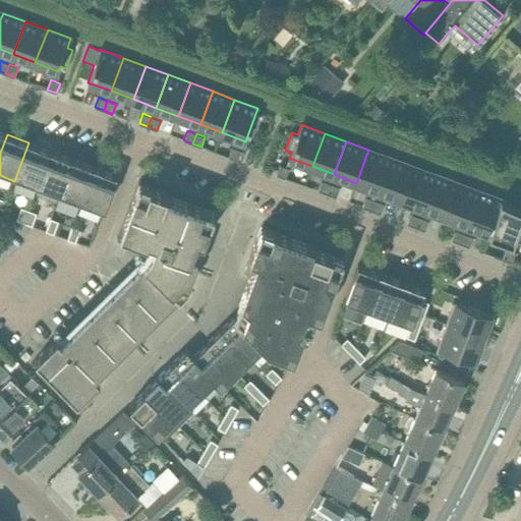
[(29,142),(14,181),(37,189),(51,151),(29,142)]
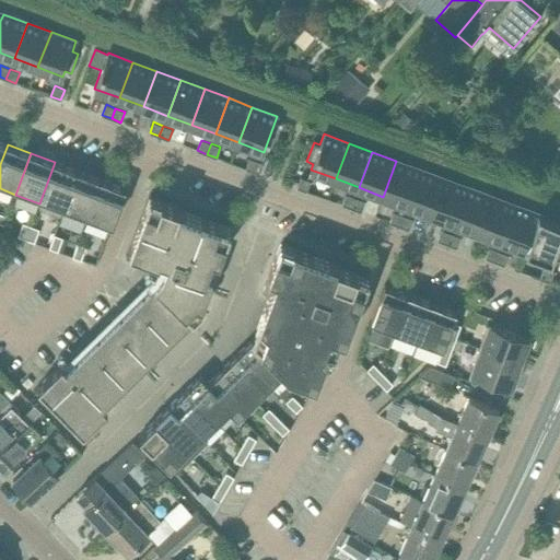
[(245,168),(255,172),(259,162),(249,158),(245,168)]
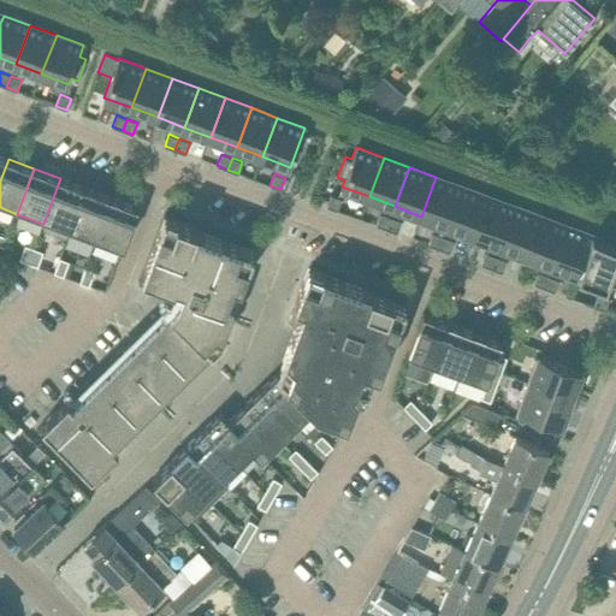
[(421,217),(448,226),(462,187),(436,177),(421,217)]
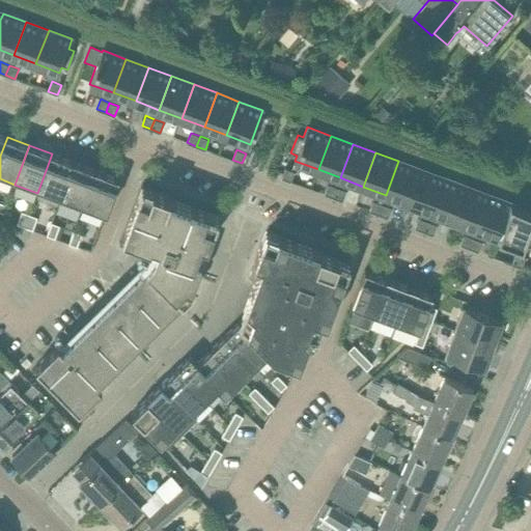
[(59,201),(74,162),(52,154),(37,193),(59,201)]
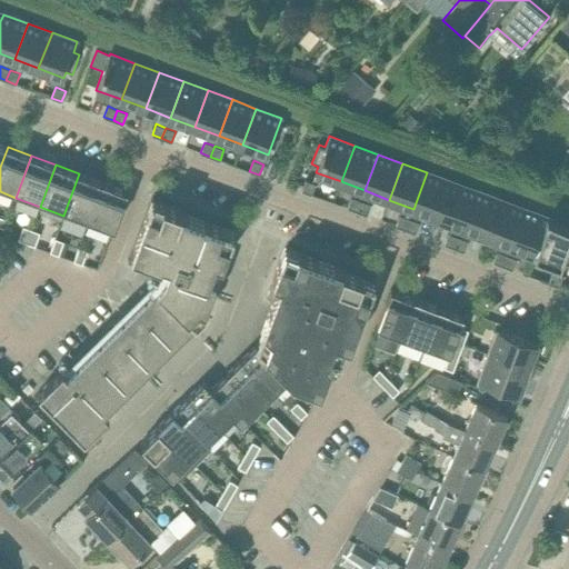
[(413,209),(438,218),(451,182),(427,172),(413,209)]
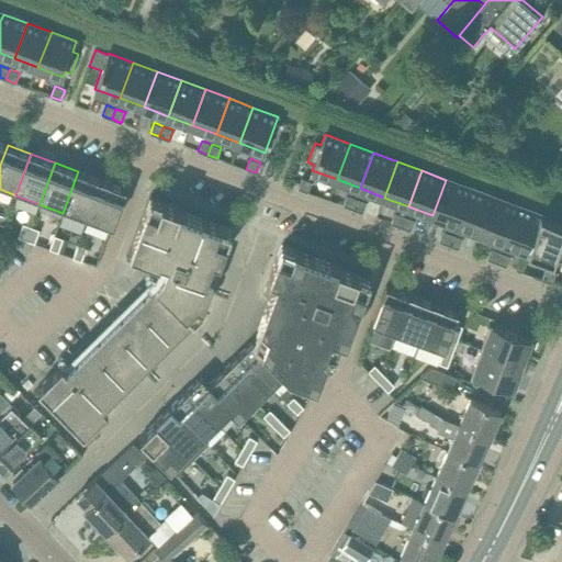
[(86,222),(101,180),(78,171),(63,213),(86,222)]
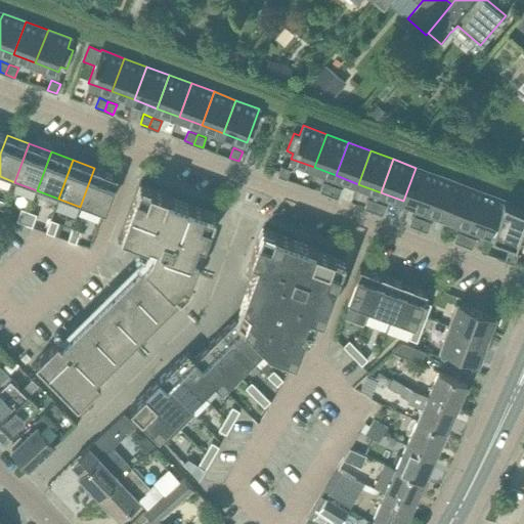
[(277,175),(287,179),(291,169),(281,166),(277,175)]
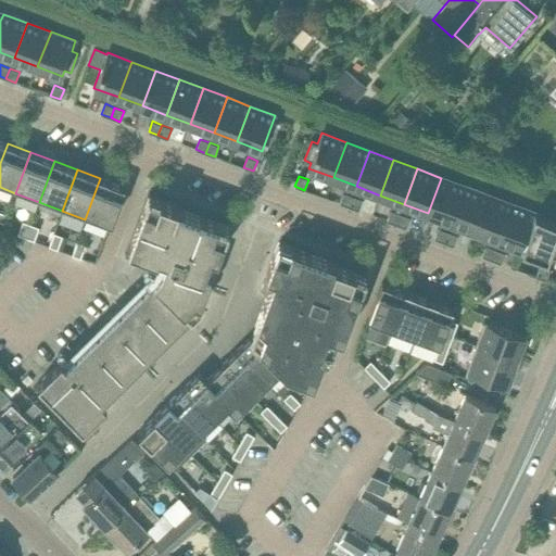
[(100,178),(85,219),(109,228),(125,187),(100,178)]
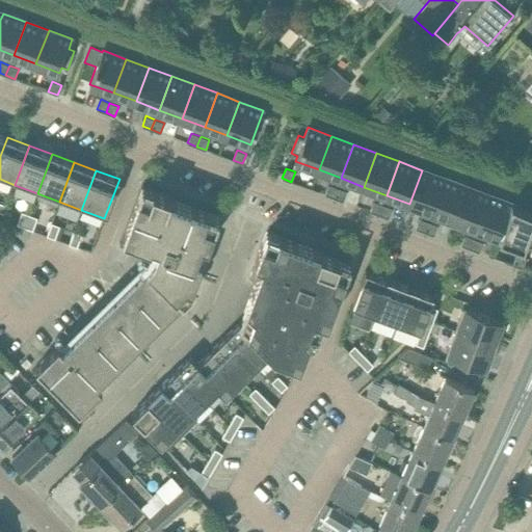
[(409,204),(432,212),(445,179),(422,170),(409,204)]
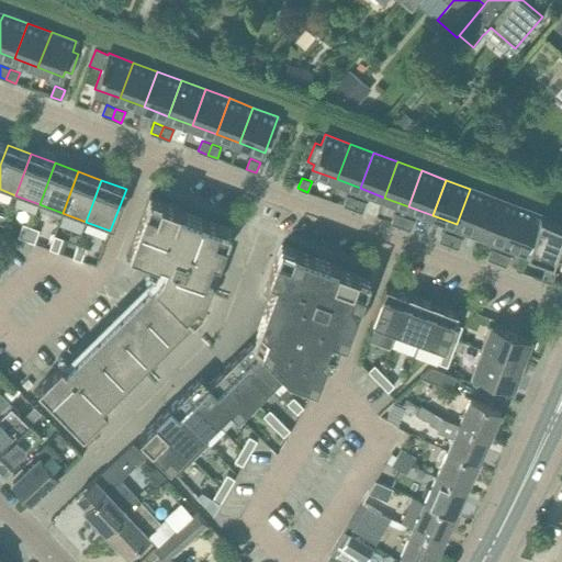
[(457,224),(481,233),(494,198),(470,189),(457,224)]
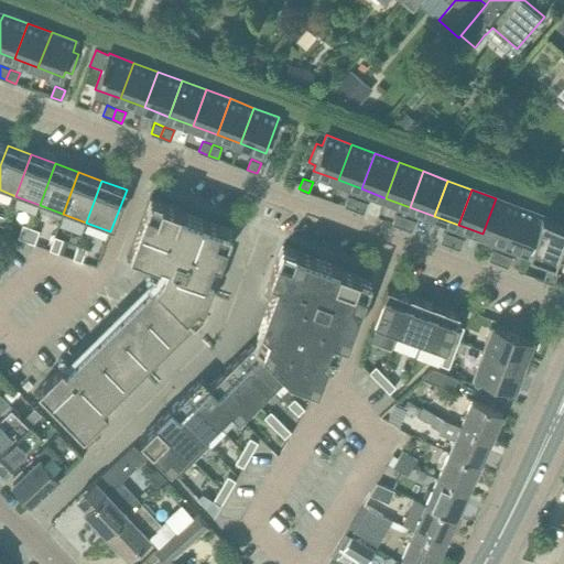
[(345,206),(354,209),(358,198),(348,195),(345,206)]
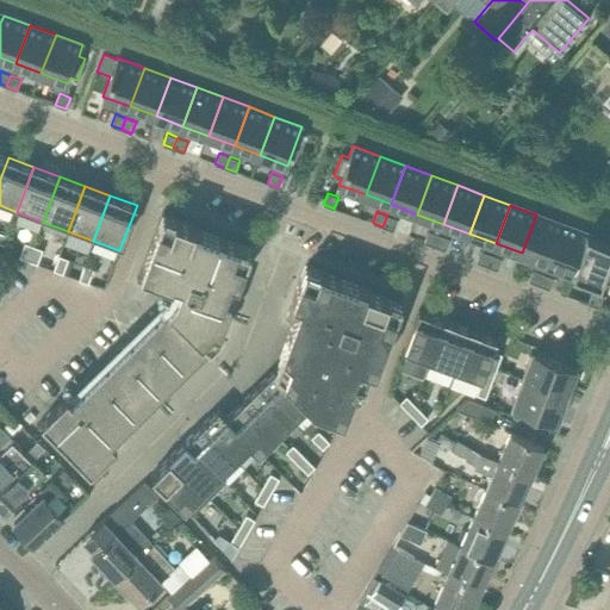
[(222,329),(246,262),(250,249),(194,228),(195,225),(162,213),(137,280),(169,292),(168,297),(68,396),(67,396),(41,422),(91,472),(117,446),(112,441),(186,369),(209,346),(210,347),(221,337),(223,329),(222,329)]
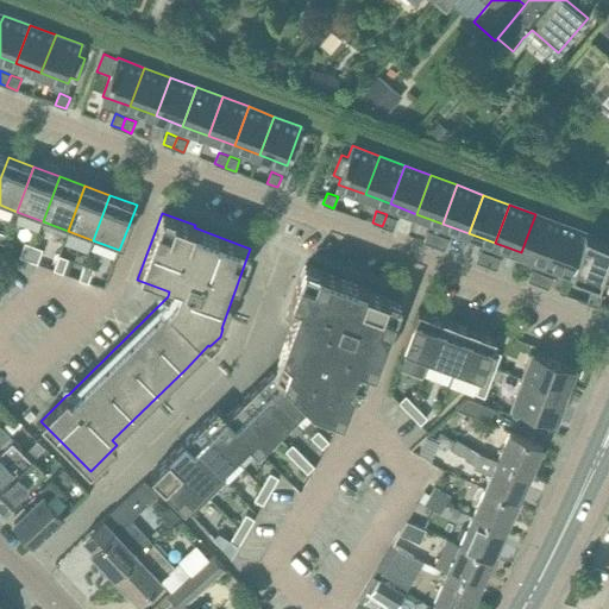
[(387,214),(382,226),(393,230),(397,219),(387,214)]
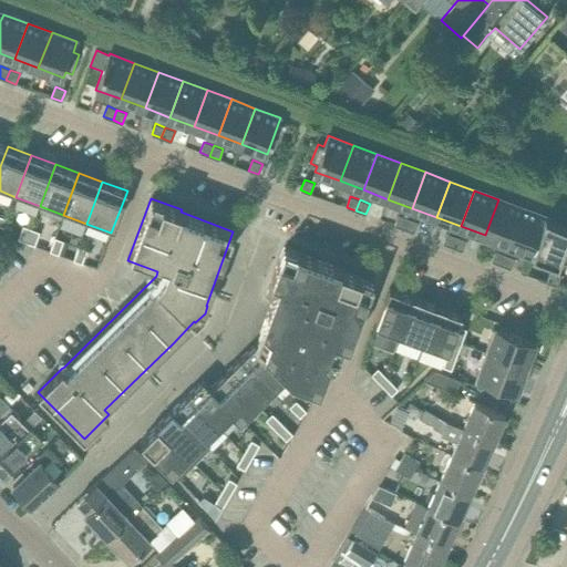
[(485,235),(509,245),(523,208),(498,199),(485,235)]
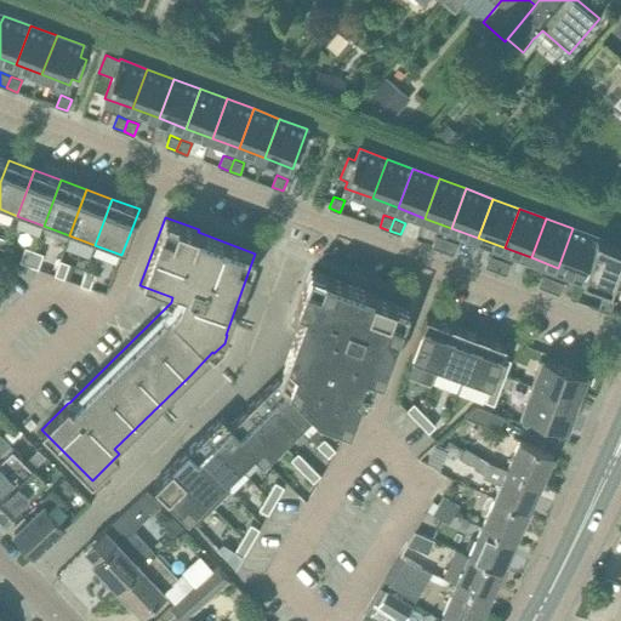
[(558,268),(585,278),(599,238),(573,228),(558,268)]
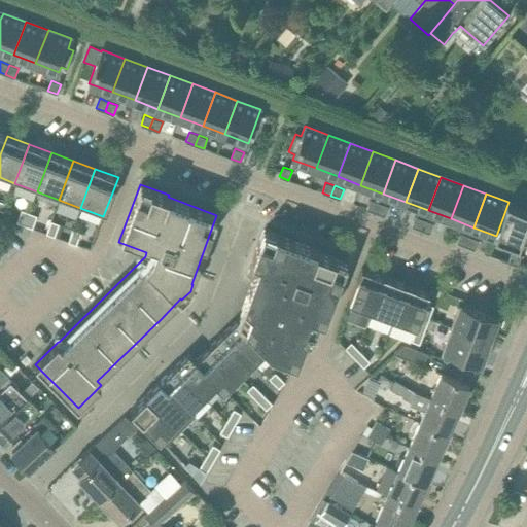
[(366,209),(376,212),(379,203),(371,199),(366,209)]
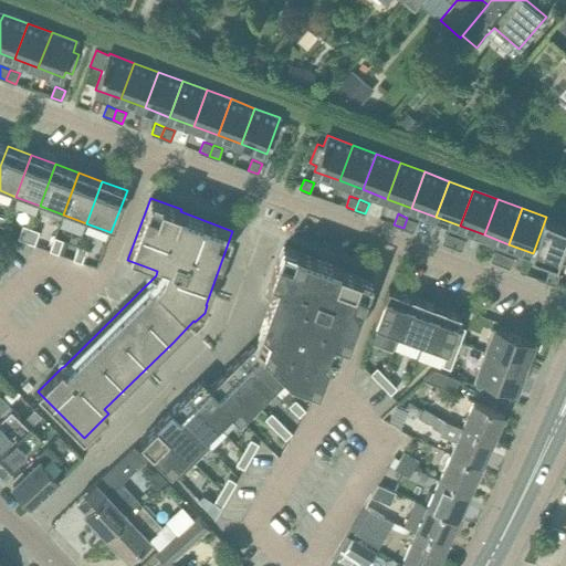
[(565,224),(546,217),(533,253),(544,258),(545,251),(559,257),(565,259),(565,258),(565,224)]
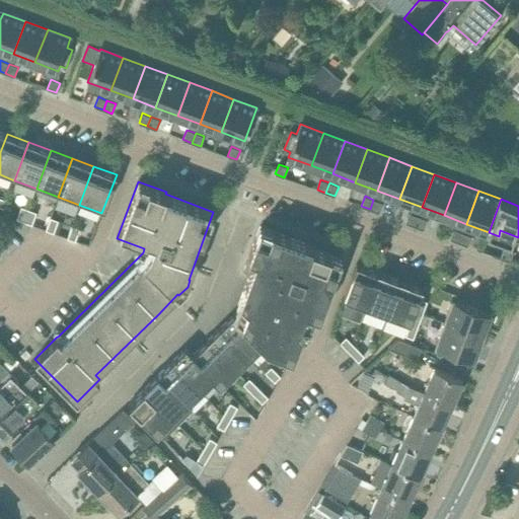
[(373,200),(370,209),(379,213),(382,203),(373,200)]
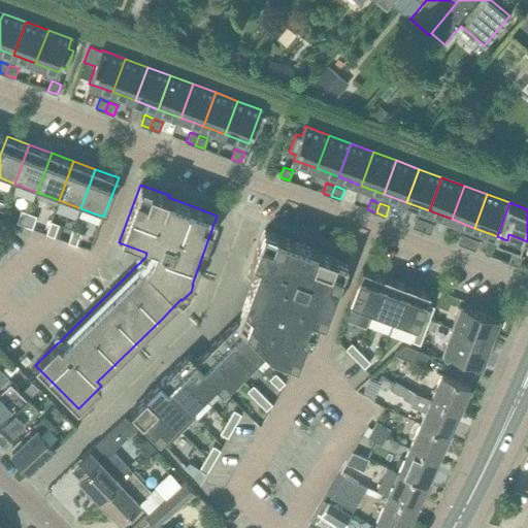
[(22,210),(17,223),(25,226),(29,213),(22,210)]
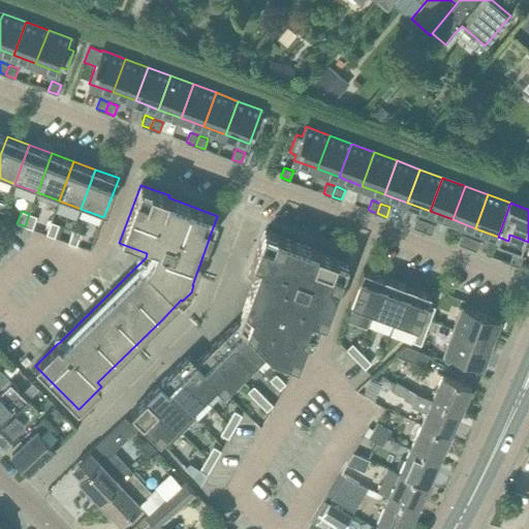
[(37,217),(29,214),(25,226),(32,229),(37,217)]
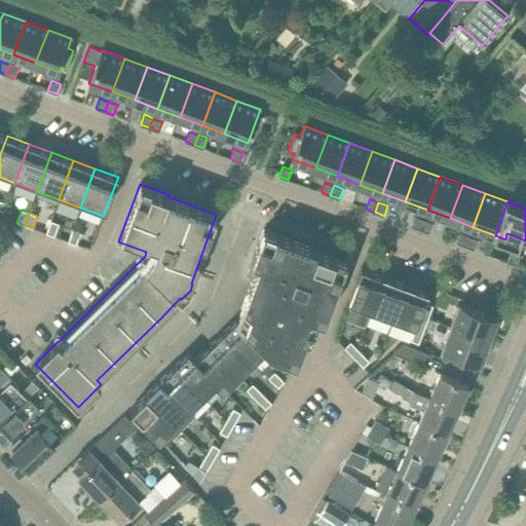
[(411,225),(419,229),(423,219),(414,216),(411,225)]
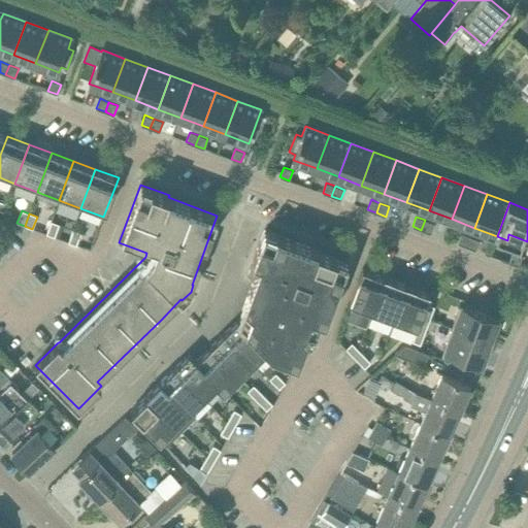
[(425,220),(421,230),(430,233),(434,223),(425,220)]
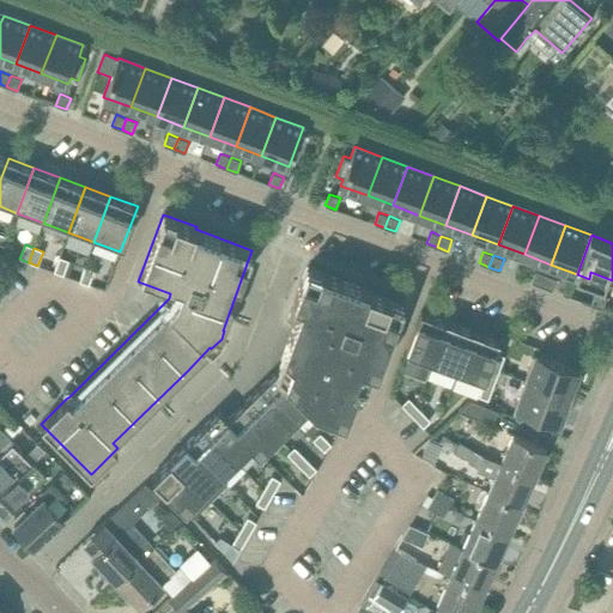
[(60,258),(54,272),(64,275),(68,261),(60,258)]
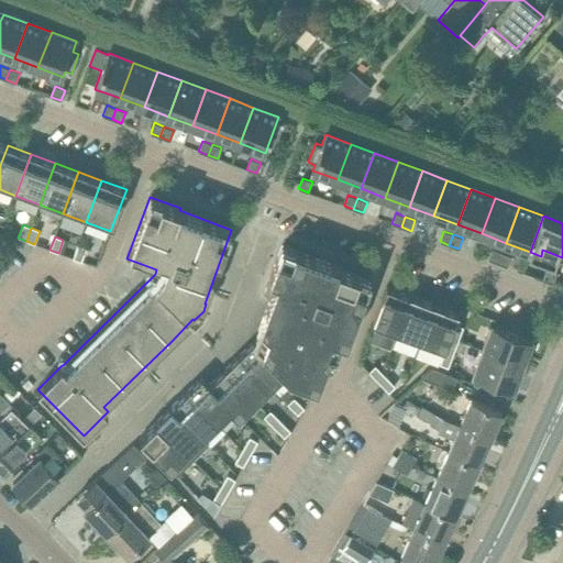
[(78,245),(73,258),(81,262),(87,249),(78,245)]
